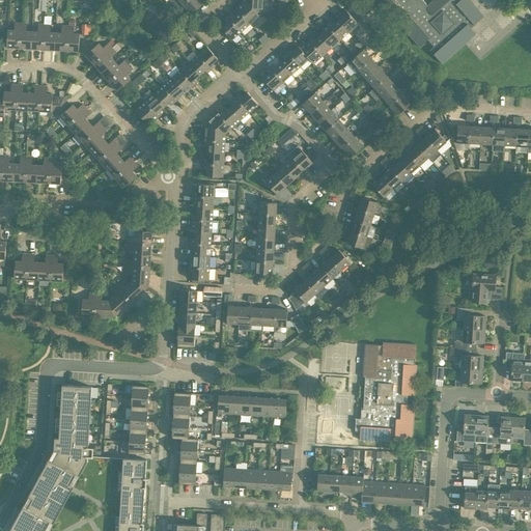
[(170,0),(178,8),(180,7),(188,0),(170,0)]
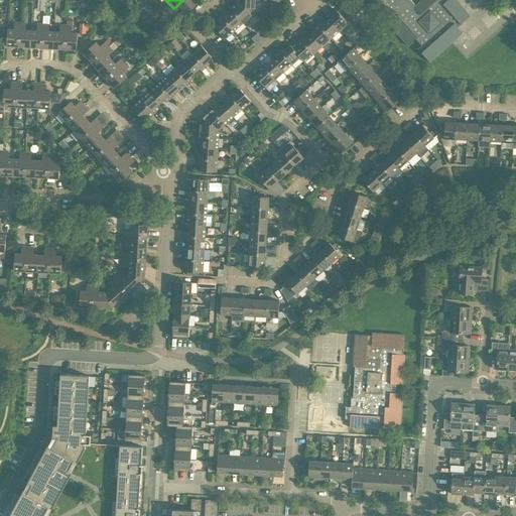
[(182,0),(175,7),(182,15),(198,3),(195,0),(182,0)]
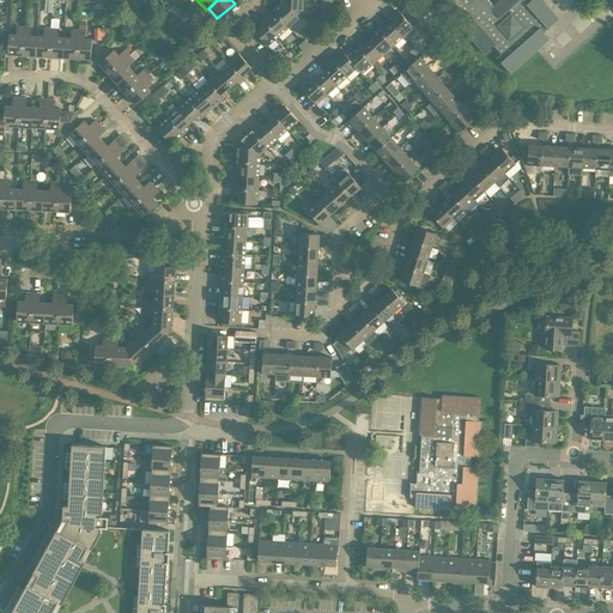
[(303,11),(303,0),(280,0),(280,4),(298,13),(298,11),(303,11)]
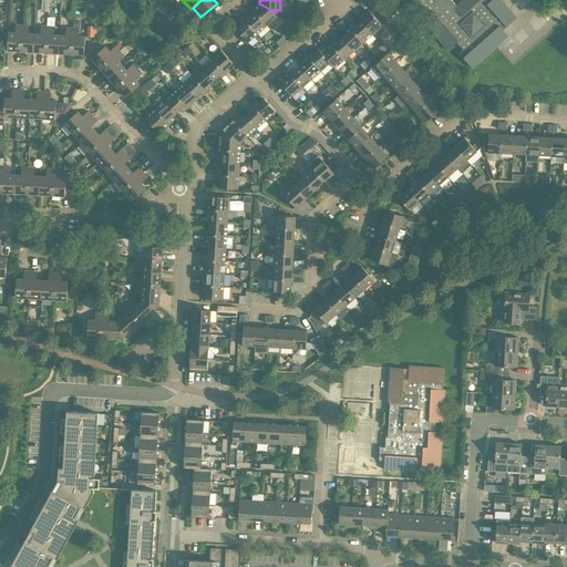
[(403,3),(403,4),(404,4),(421,23),(421,24),(425,20),(429,23),(426,26),(428,27),(447,50),(456,43),(463,50),(460,53),(459,53),(472,69),(473,68),(496,47),(508,37),(502,30),(516,17),(501,0),(491,0),(488,2),(486,0),(463,0),(456,7),(451,0),(447,0),(406,0),(408,0),(403,3)]
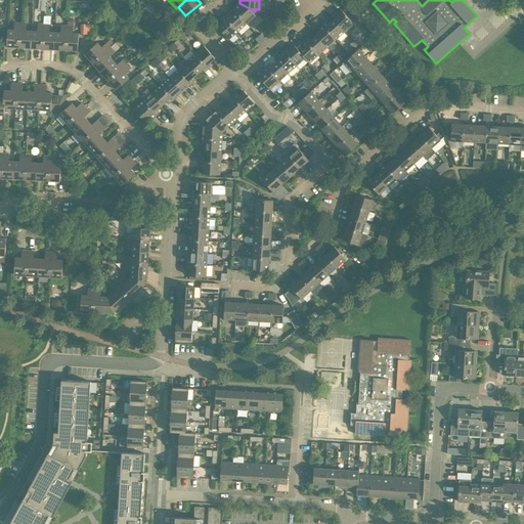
[(239,3),(233,9),(235,11),(236,11),(247,24),(255,15),(253,13),(255,11),(239,3)]
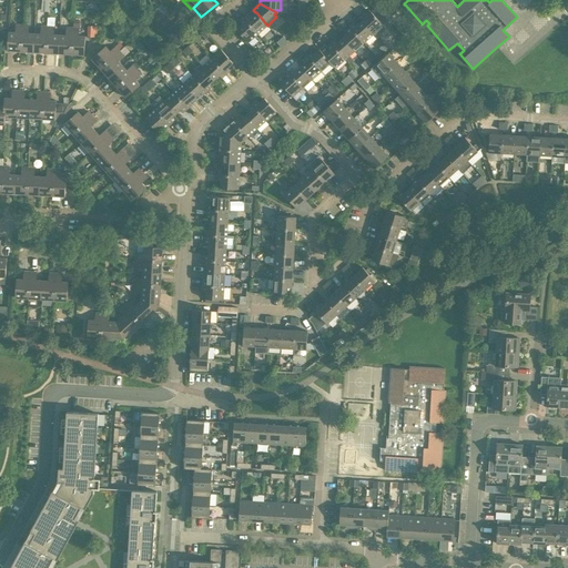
[(253,10),(247,14),(243,18),(257,34),(267,26),(256,12),(255,12),(253,10)]
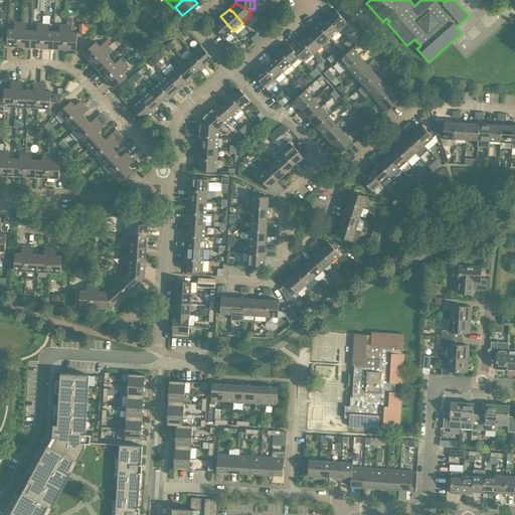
[(328,19),(339,31),(347,23),(334,9),(330,12),(326,17),(328,19)]
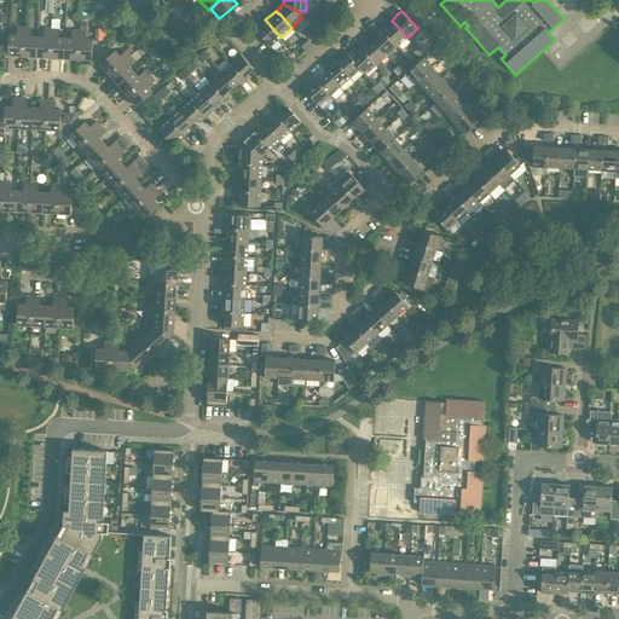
[(179,15),(172,23),(186,38),(194,29),(179,15)]
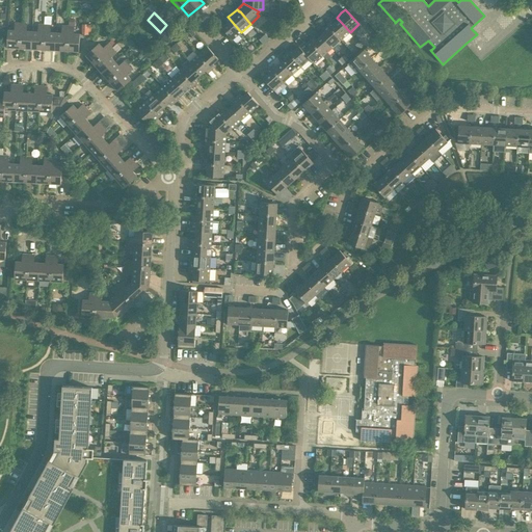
[(241,32),(228,17),(224,21),(227,23),(221,28),(233,41),(241,32)]
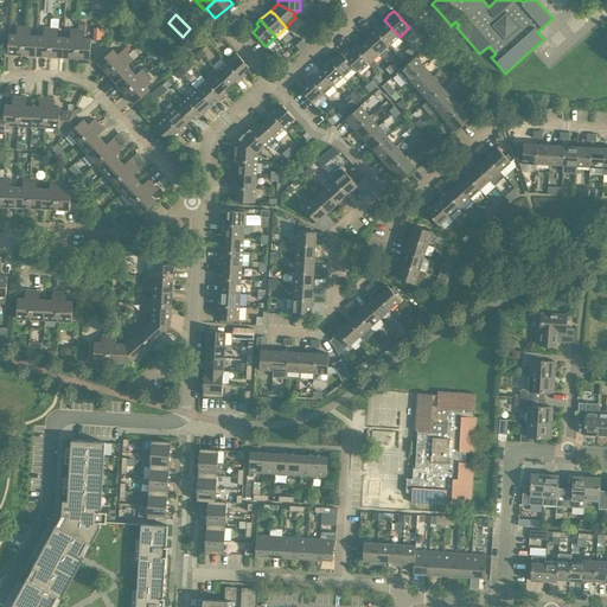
[(384,20),(374,29),(389,46),(400,37),(387,23),(384,20)]
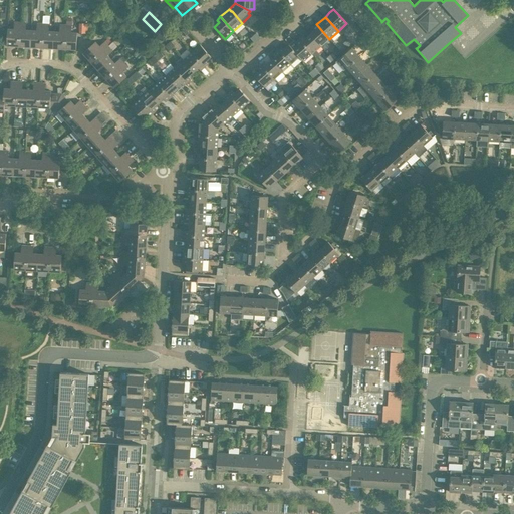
[(18,47),(20,23),(14,22),(14,29),(8,29),(7,46),(18,47)]
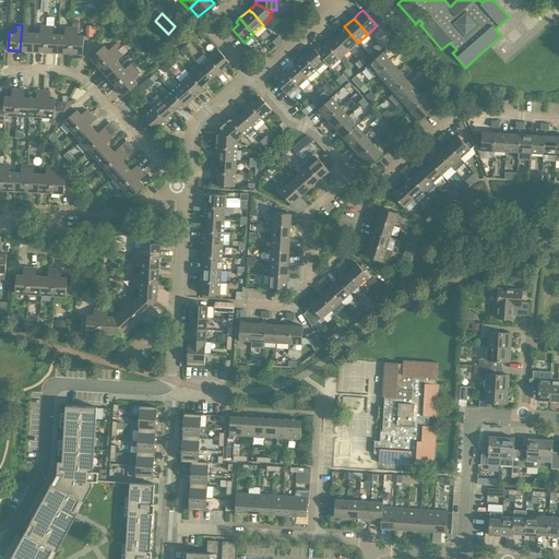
[(20,51),(33,51),(34,33),(27,33),(28,25),(22,25),(20,51)]
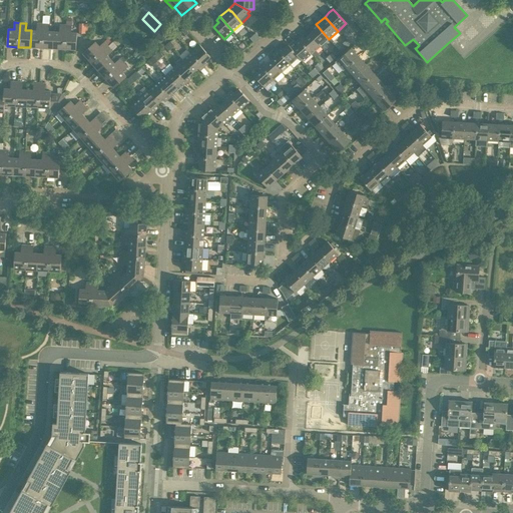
[(36,31),(31,30),(30,47),(41,48),(43,24),(37,24),(36,31)]
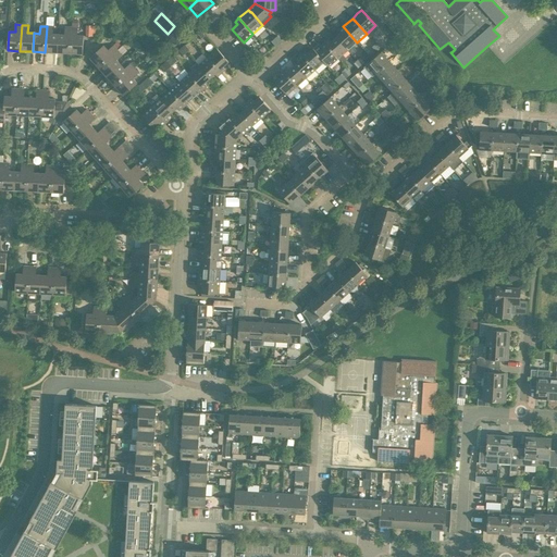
[(45,52),(58,53),(58,35),(52,34),(52,26),(47,26),(45,52)]
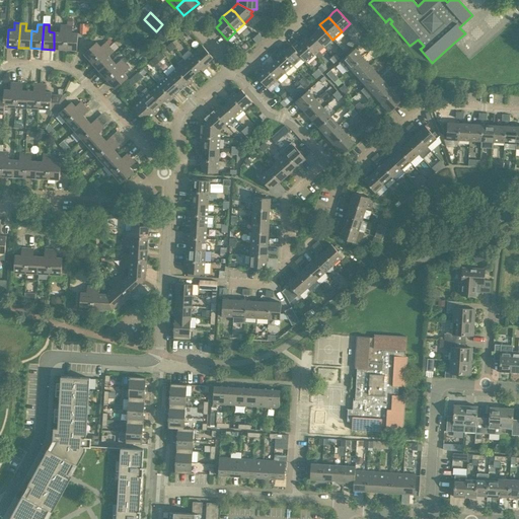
[(323,47),(332,40),(319,24),(315,27),(318,30),(313,34),(323,47)]
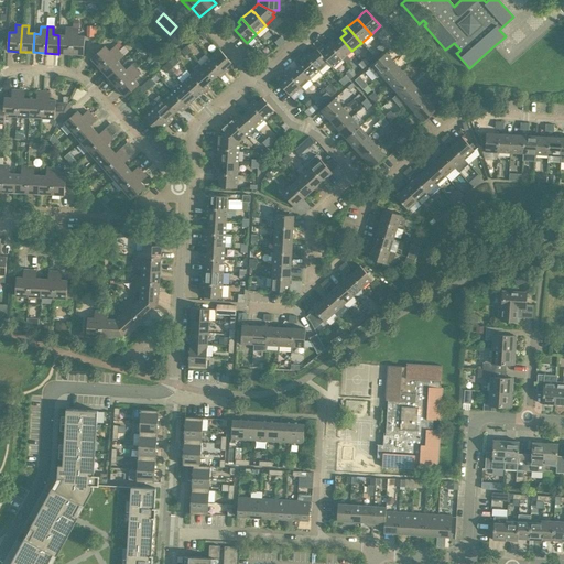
[(58,54),(71,54),(72,28),(65,28),(65,35),(58,35),(58,54)]
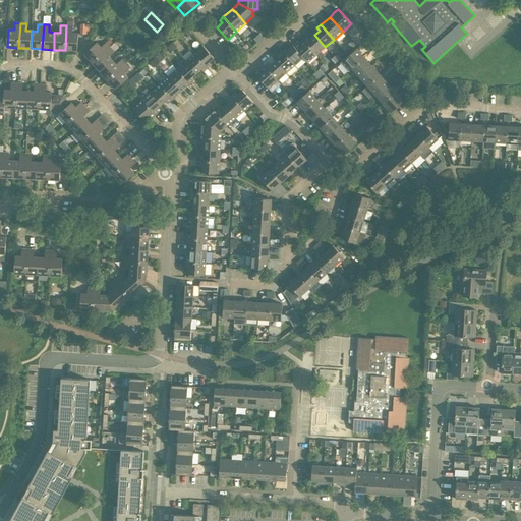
[(72,26),(66,25),(65,50),(77,51),(78,34),(72,34),(72,26)]
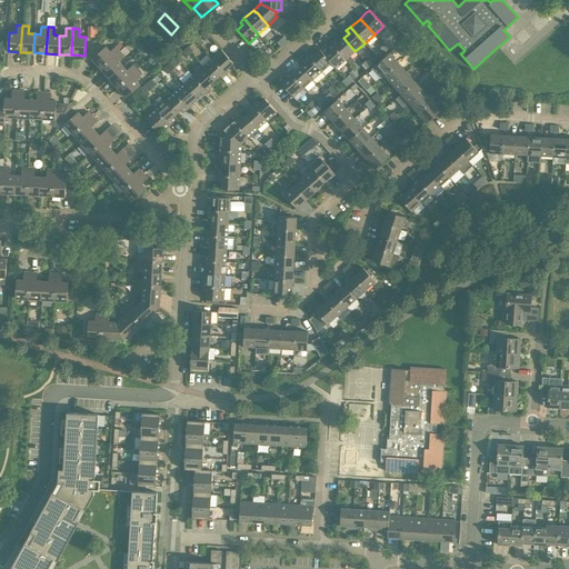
[(346,60),(351,66),(356,61),(350,56),(355,51),(343,38),(338,43),(336,40),(331,43),(346,60)]
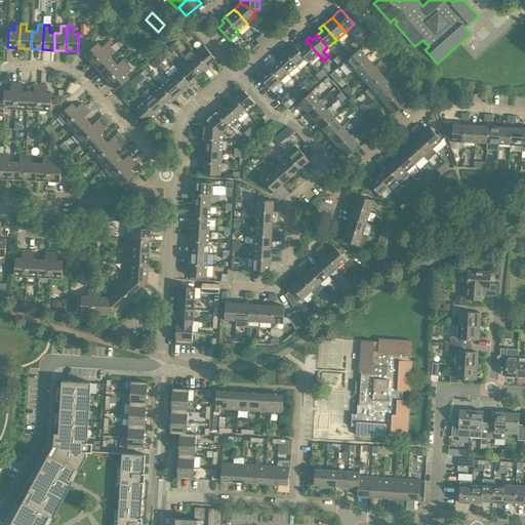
[(300,41),(295,46),(294,46),(306,58),(310,64),(310,63),(318,72),(321,70),(313,61),(319,55),(306,40),(303,44),(300,41)]
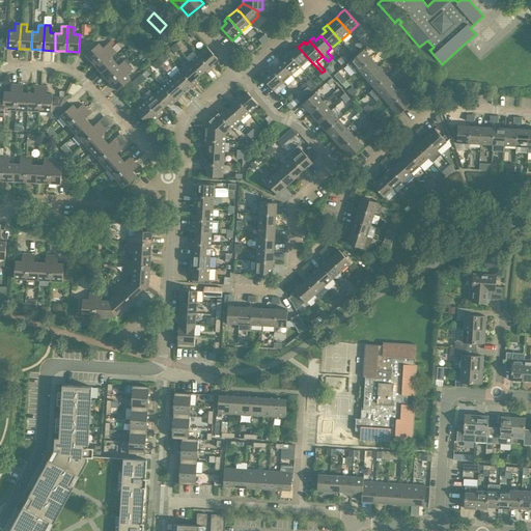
[(85,55),(93,64),(112,48),(108,43),(103,48),(99,44),(85,55)]
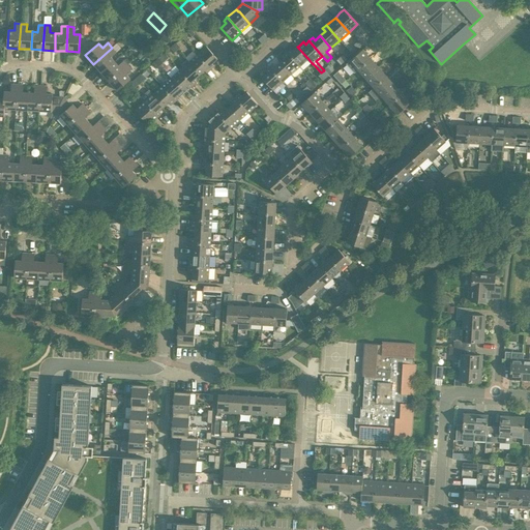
[(197,55),(210,69),(214,66),(212,63),(217,59),(206,47),(197,55)]
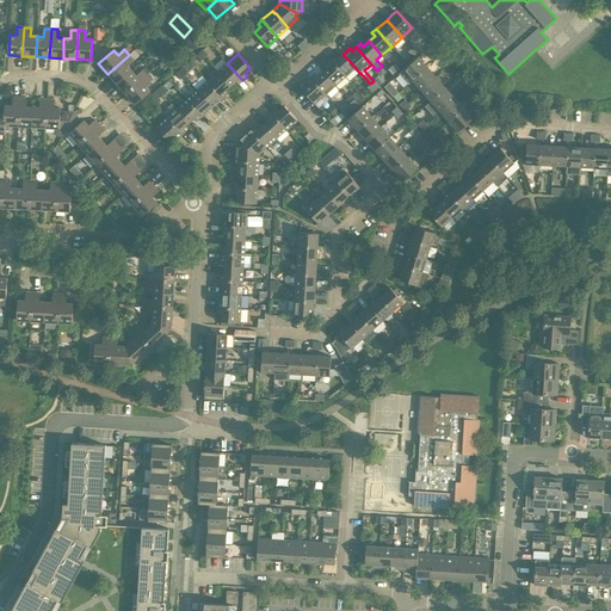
[(334,56),(331,60),(346,76),(356,68),(343,54),(338,59),(334,56)]
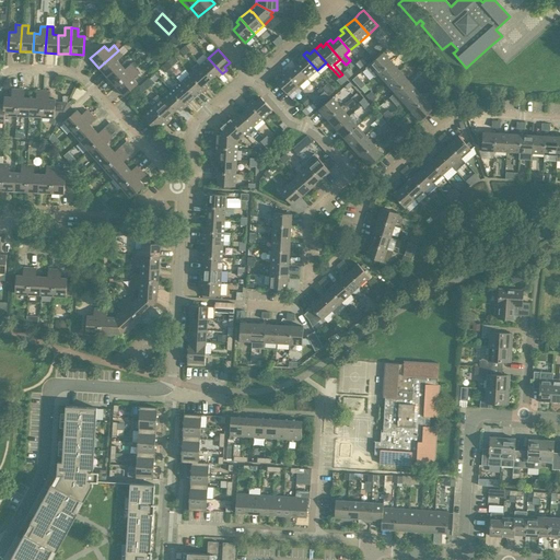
[(98,68),(107,77),(120,65),(117,60),(123,55),(118,50),(98,68)]
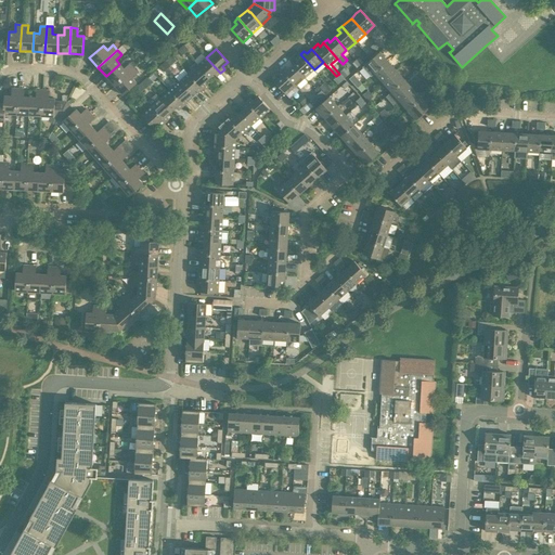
[(371,77),(375,74),(388,62),(381,53),(379,52),(366,64),(362,67),(371,77)]
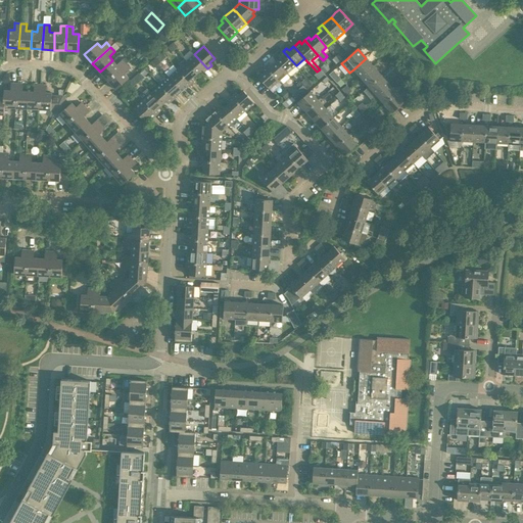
[(281,57),(276,61),(287,74),(296,65),(283,51),(279,54),(281,57)]
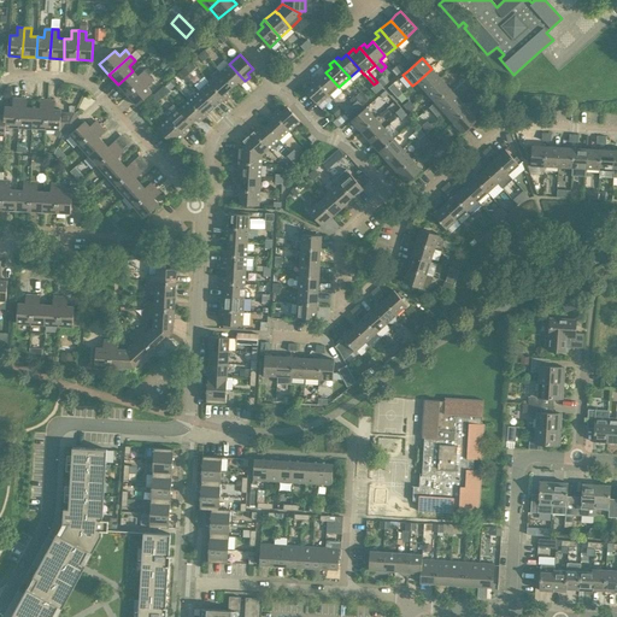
[(229,64),(219,72),(231,87),(238,82),(241,86),(245,81),(229,64)]
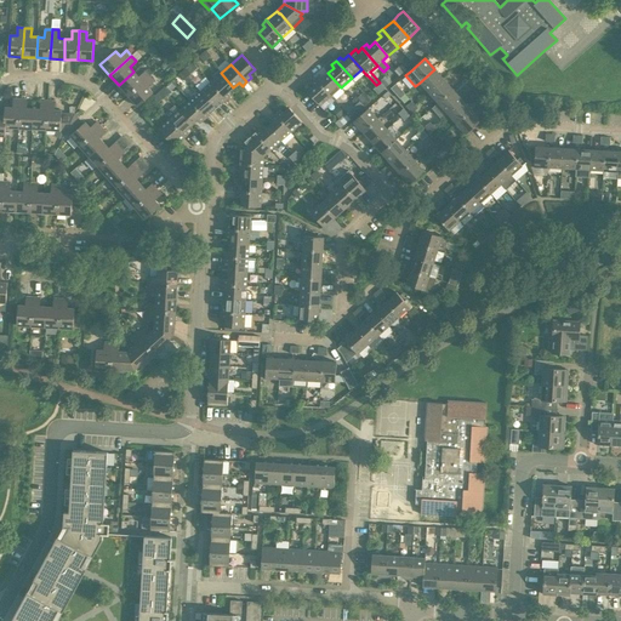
[(444,79),(434,69),(420,83),(428,92),(444,79)]
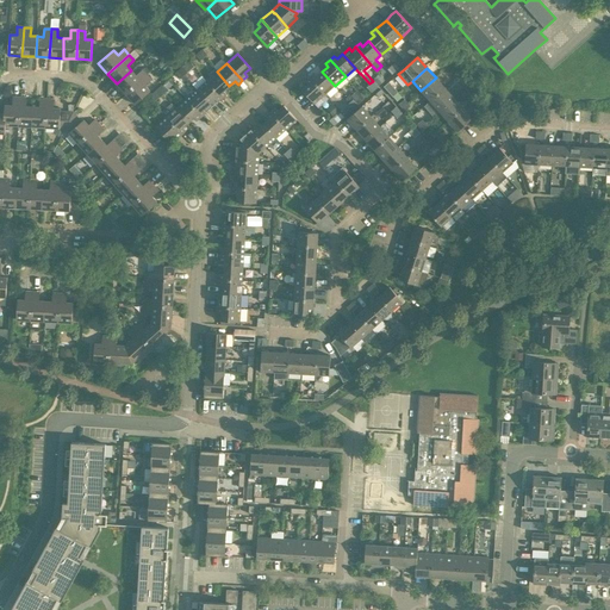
[(117,83),(125,94),(147,75),(142,69),(136,75),(131,70),(117,83)]
